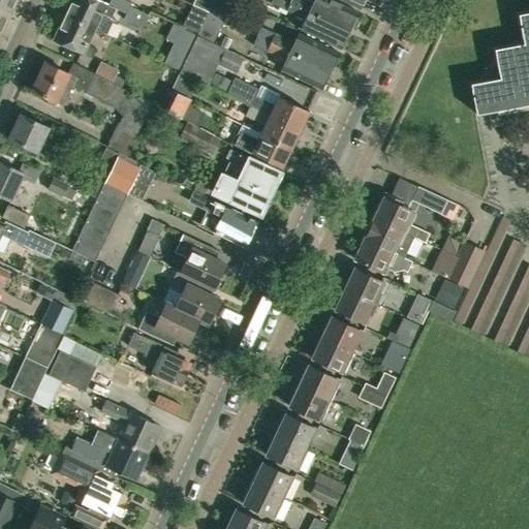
[(18,0),(0,0),(0,7),(11,13),(18,0)]
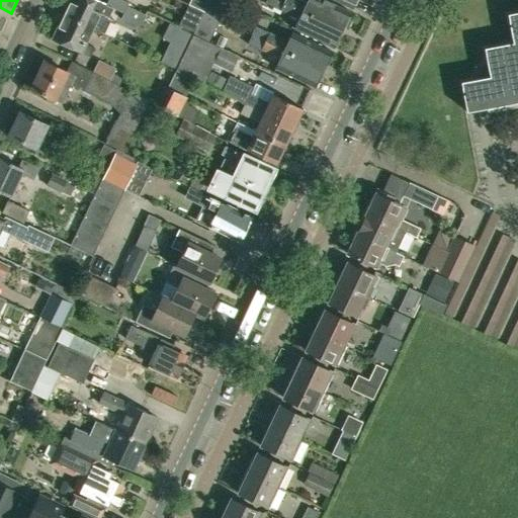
[(113,8),(96,0),(70,0),(64,14),(93,29),(100,13),(108,18),(113,8)]
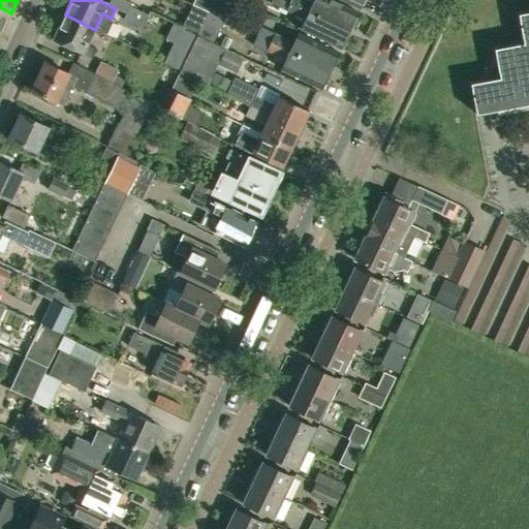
[(212,0),(198,0),(195,7),(207,12),(207,11),(212,0)]
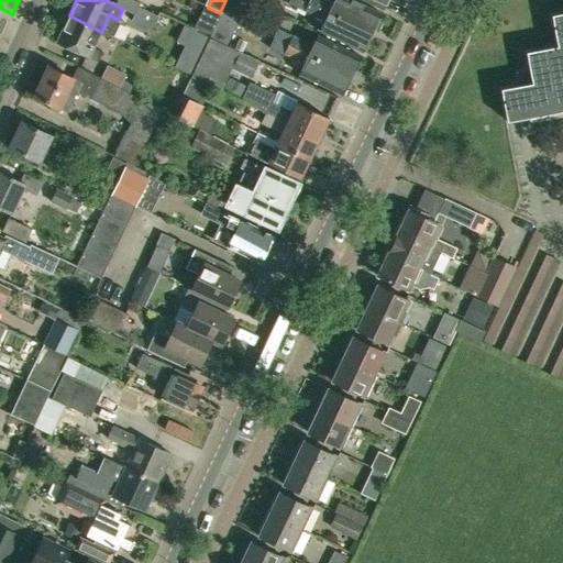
[(251,2),(250,1),(246,0),(225,0),(220,12),(241,22),(251,2)]
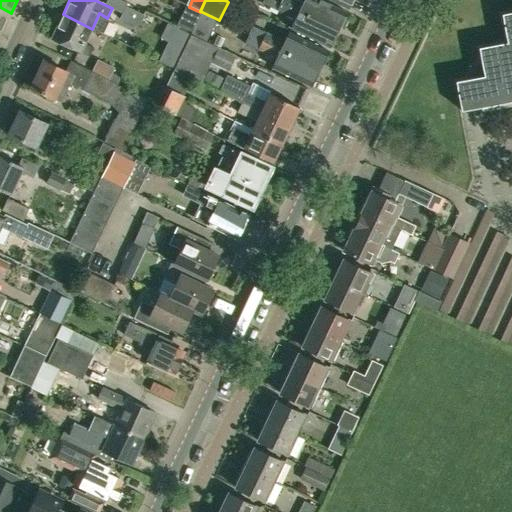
[(329,46),(337,29),(276,0),(262,0),(261,2),(296,19),(291,28),(329,46)]
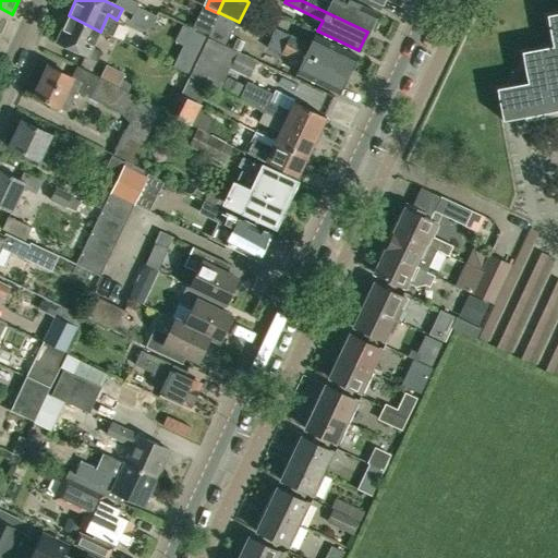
[(331,0),(330,2),(325,0),(301,0),(367,32),(377,12),(351,0),(331,0)]
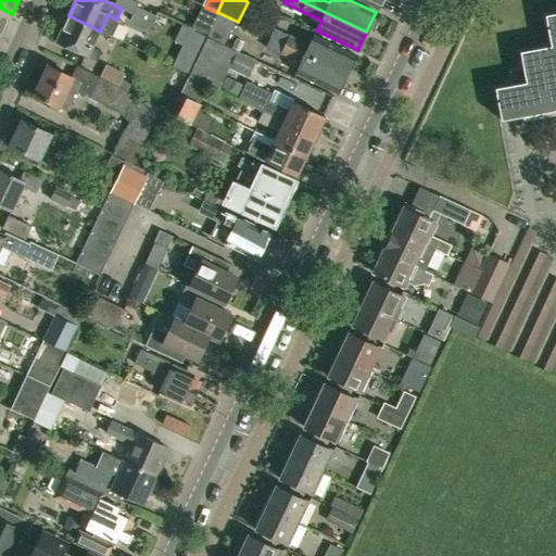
[(162,15),(141,5),(133,22),(154,32),(162,15)]
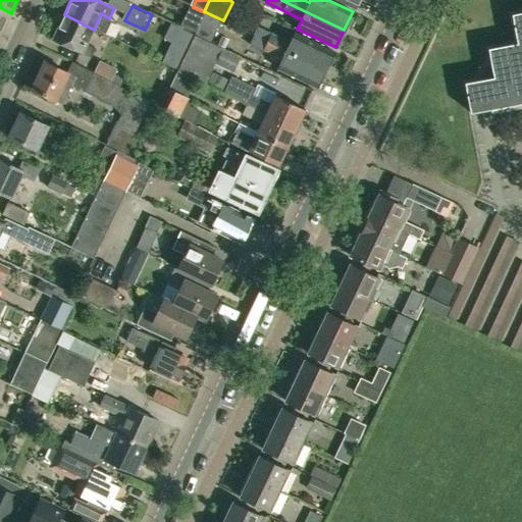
[(0,36),(11,13),(0,7),(0,36)]
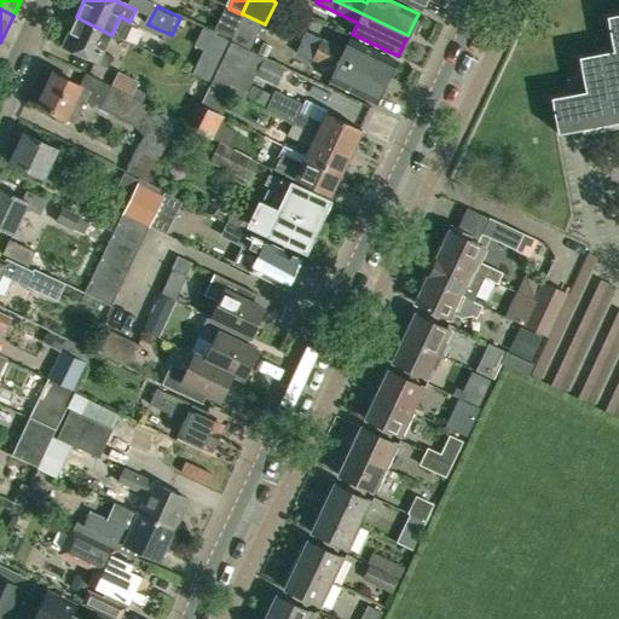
[(254,47),(265,24),(242,13),(242,15),(231,36),(254,47)]
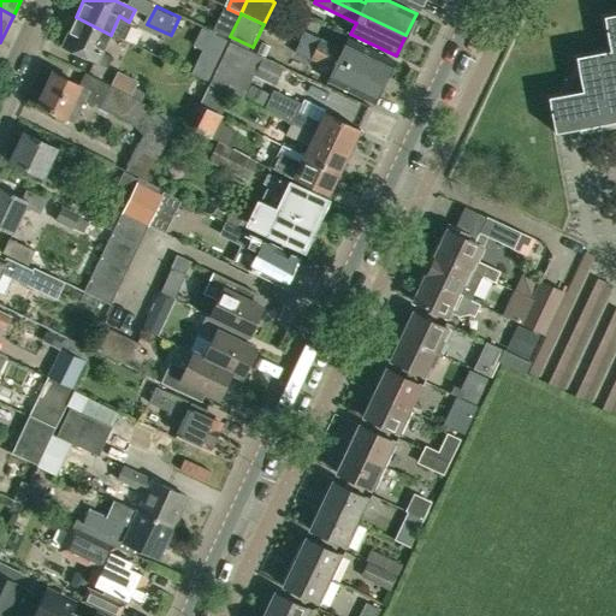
[(615,13),(603,16),(610,51),(575,57),(579,75),(574,76),(566,89),(567,94),(549,98),(555,132),(615,120),(615,13)]
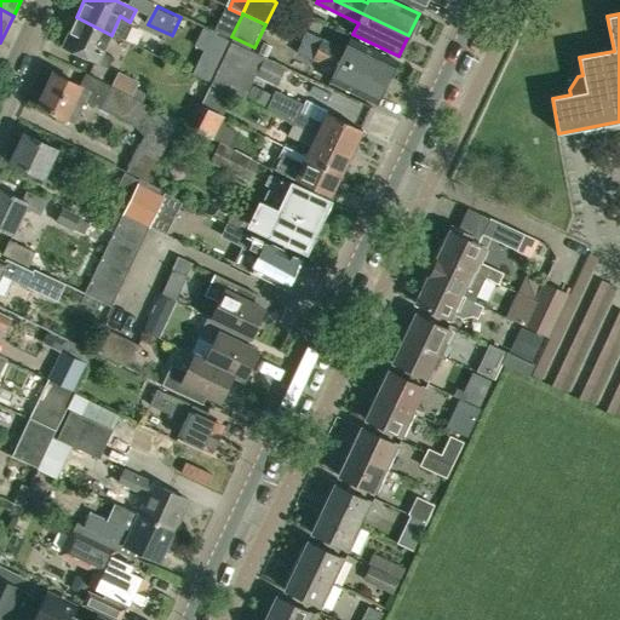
[(103,52),(112,35),(76,17),(63,46),(108,68),(114,57),(103,52)]
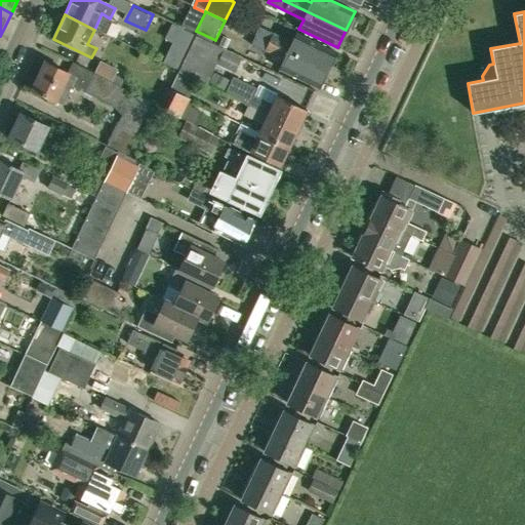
[(174,42),(165,62),(179,69),(195,35),(173,25),(166,39),(174,42)]
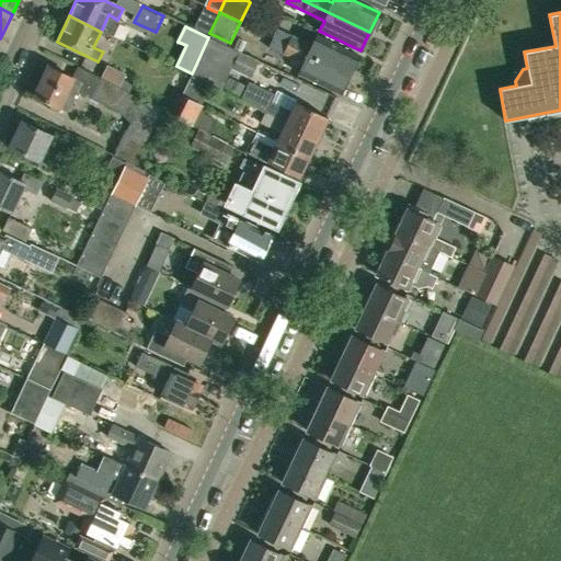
[(288,46),(348,75),(358,55),(317,35),(312,45),(277,27),(272,38),(288,46)]
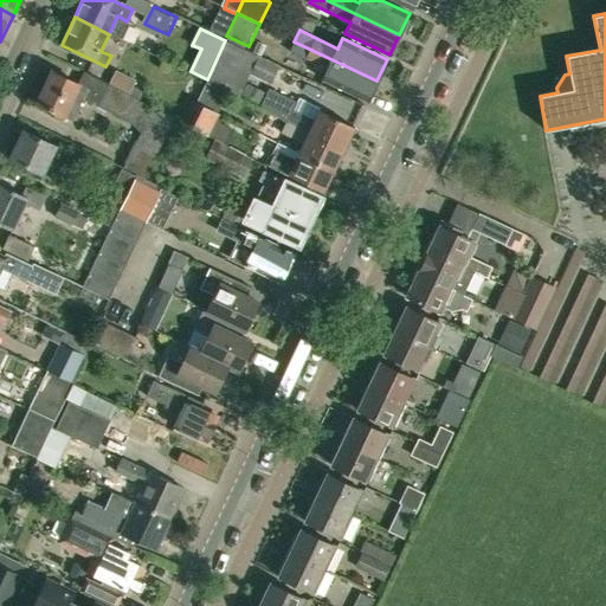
[(243,98),(256,73),(264,58),(229,40),(208,81),(243,98)]
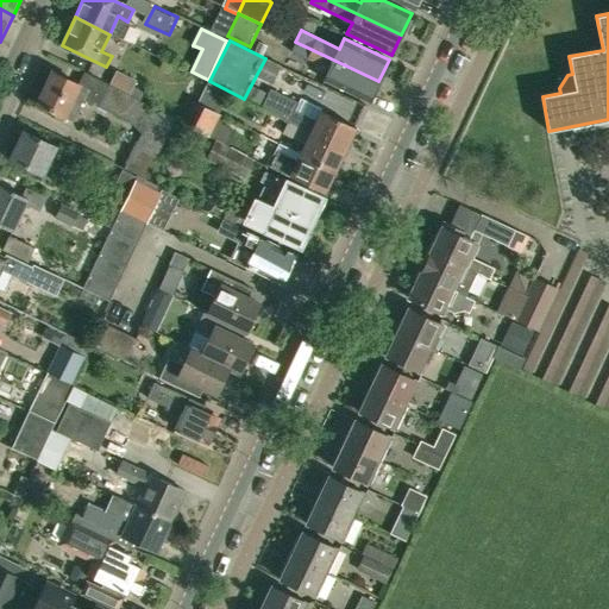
[(378,81),(313,50),(295,42),(292,51),(308,58),(330,69),(324,80),(369,102),(378,81)]
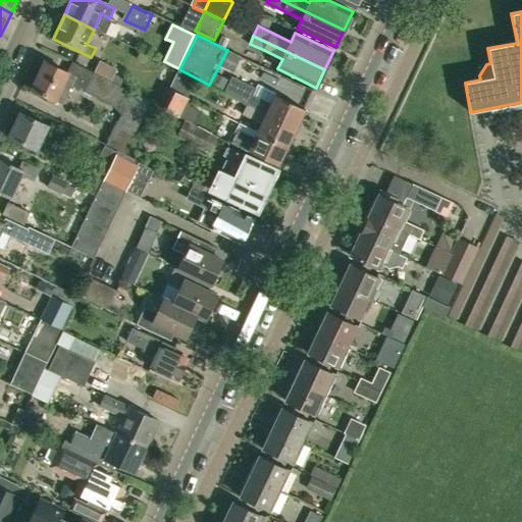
[(227,50),(220,63),(238,71),(245,58),(227,50)]
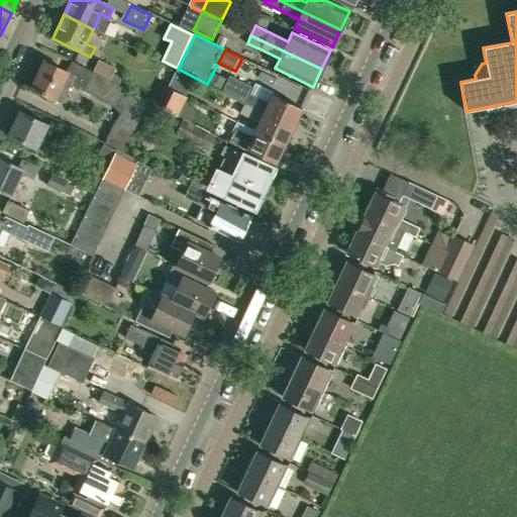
[(93,73),(111,82),(118,68),(100,59),(93,73)]
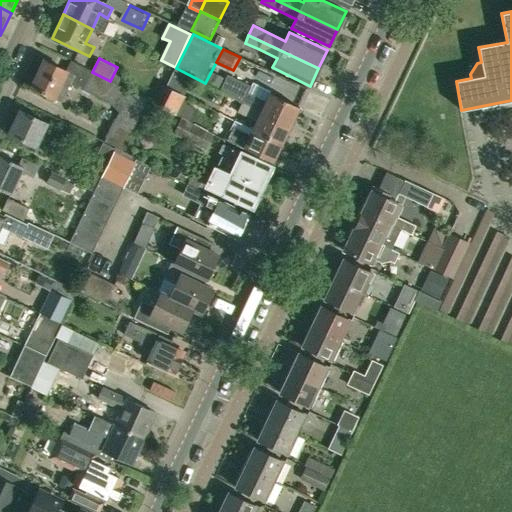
[(72,61),(67,71),(43,60),(31,87),(49,96),(61,101),(70,84),(82,89),(90,71),(72,61)]
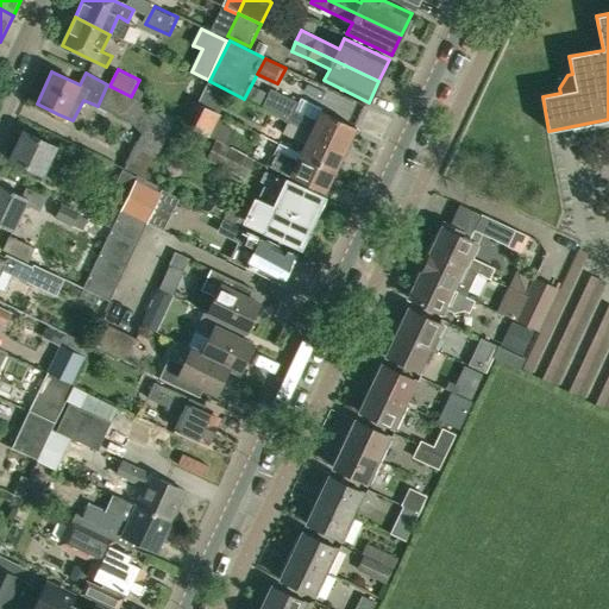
[(203,106),(223,115),(232,95),(208,83),(199,104),(203,106)]
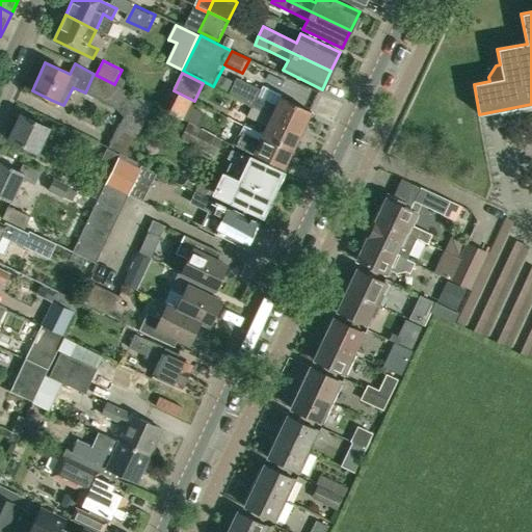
[(114,84),(96,75),(95,74),(85,94),(114,108),(124,116),(108,147),(128,157),(153,104),(114,84)]
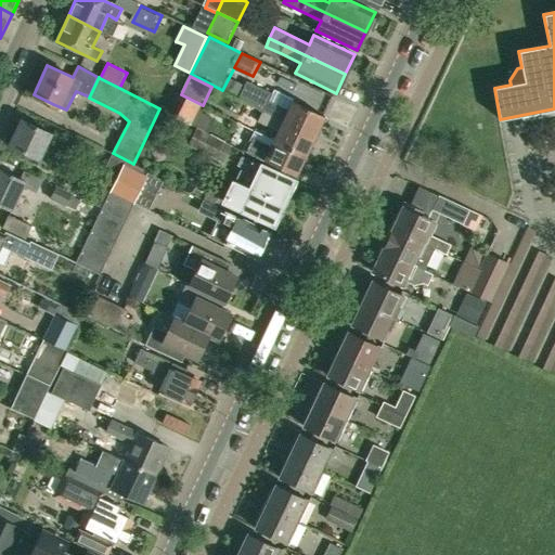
[(237,97),(244,86),(229,77),(223,89),(237,97)]
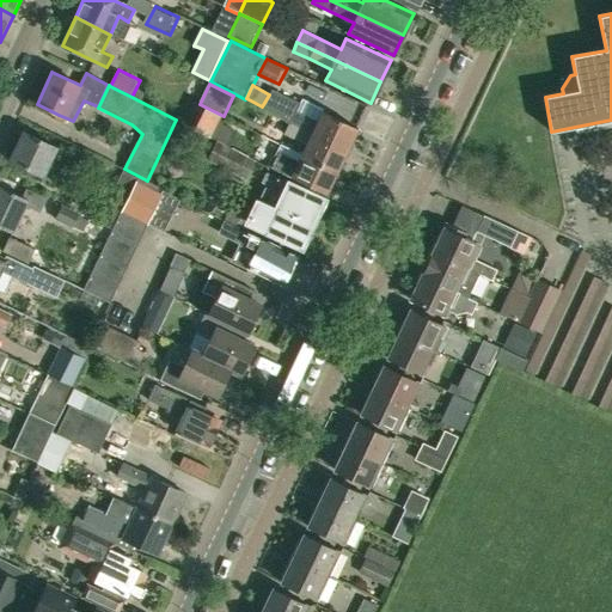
[(317,123),(295,112),(299,103),(271,90),(262,110),(289,124),(347,152),(357,129),(322,112),(317,123)]
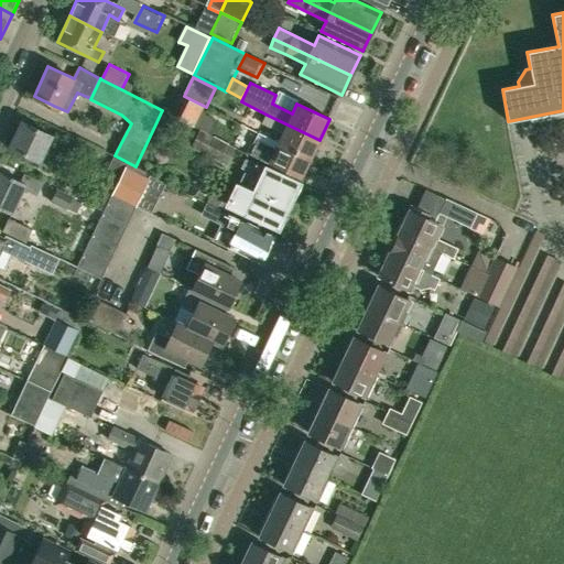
[(206,107),(188,98),(179,119),(199,130),(209,109),(206,107)]
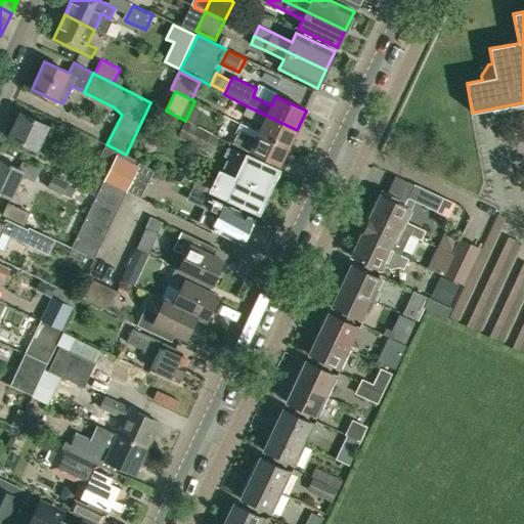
[(289,147),(297,130),(248,106),(239,124),(289,147)]
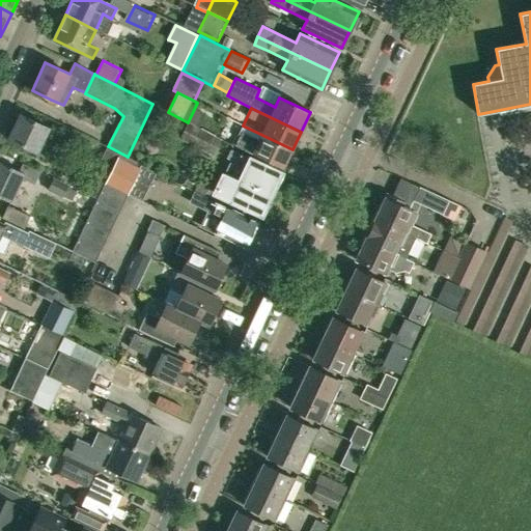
[(49,128),(39,123),(21,114),(8,139),(37,152),(44,140),(59,148),(64,137),(48,129),(49,128)]
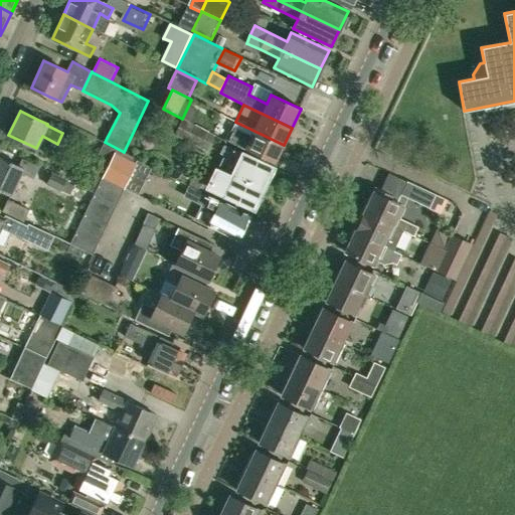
[(194,124),(183,118),(179,125),(174,134),(207,151),(208,149),(215,135),(194,124)]
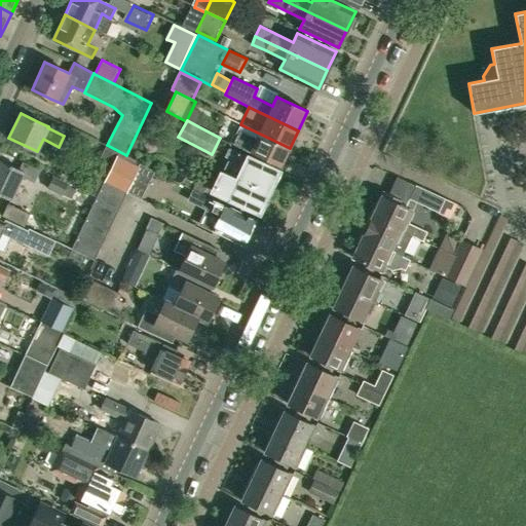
[(280,167),(290,148),(240,124),(235,133),(237,134),(233,143),(250,151),(249,152),(280,167)]
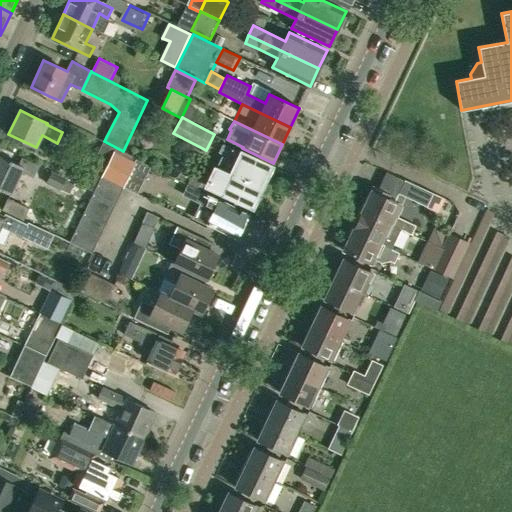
[(99,180),(101,176),(109,158),(114,148),(104,143),(89,175),(99,180)]
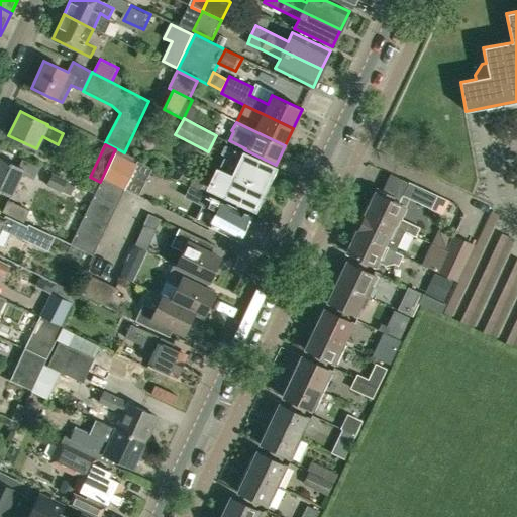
[(219,168),(264,189),(274,169),(225,145),(221,153),(225,156),(219,168)]
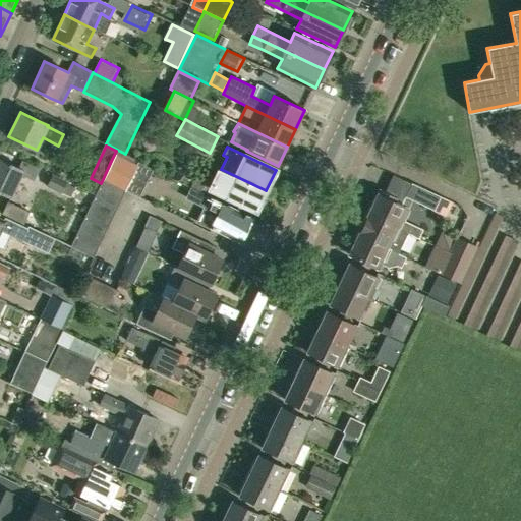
[(125,189),(138,162),(116,151),(111,161),(103,179),(125,189)]
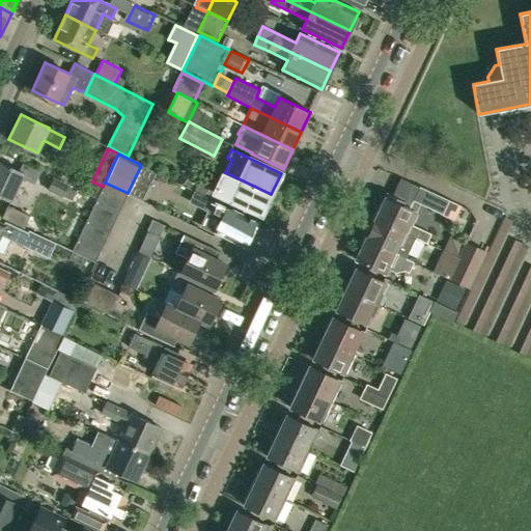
[(20,171),(17,169),(0,161),(0,196),(11,201),(22,178),(34,185),(40,172),(23,164),(20,171)]
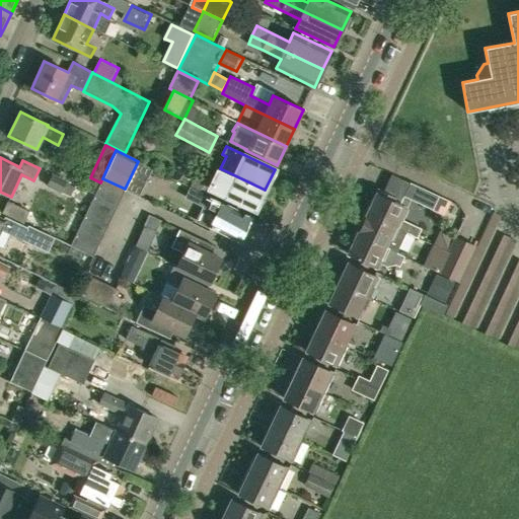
[(100,182),(90,177),(64,164),(58,177),(78,187),(94,195),(98,188),(100,182)]
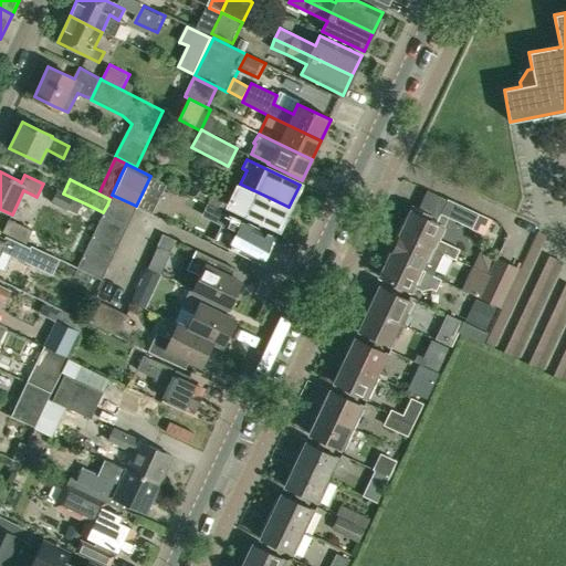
[(279,229),(289,207),(240,184),(229,206),(279,229)]
